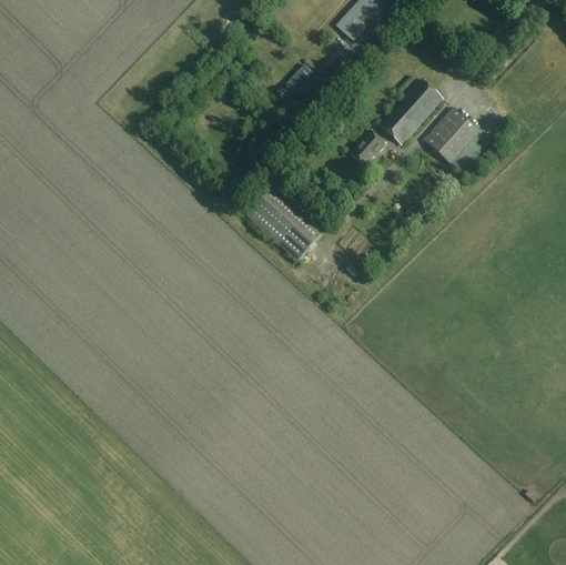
[(352,41),(390,0),(356,0),(334,24),(352,41)]
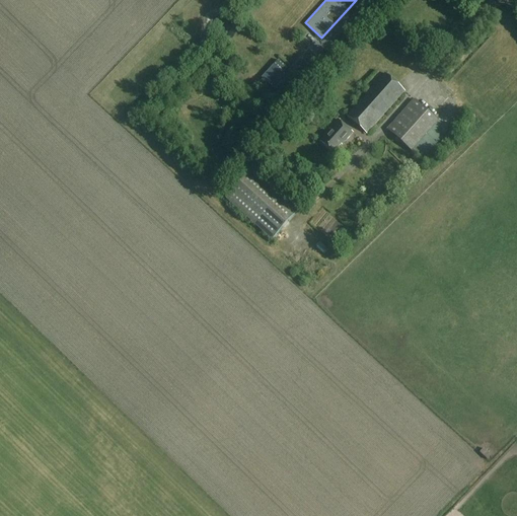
[(302,44),(311,33),(305,29),(297,39),(302,44)]
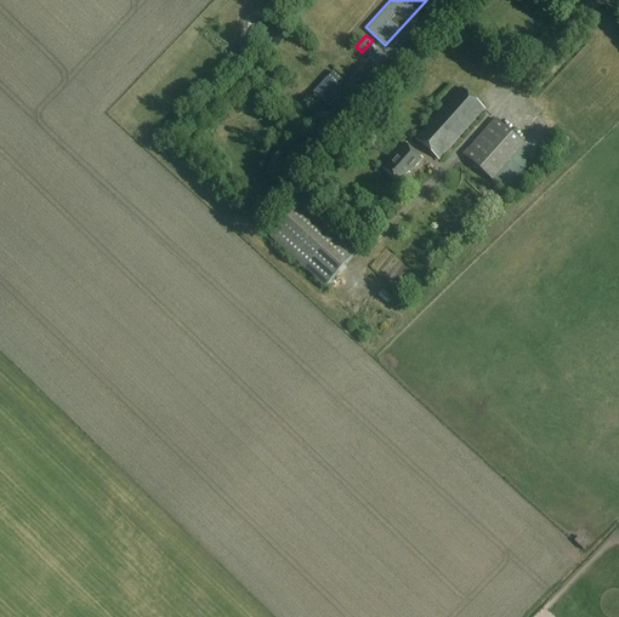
[(277,62),(267,73),(272,78),(282,67),(277,62)]
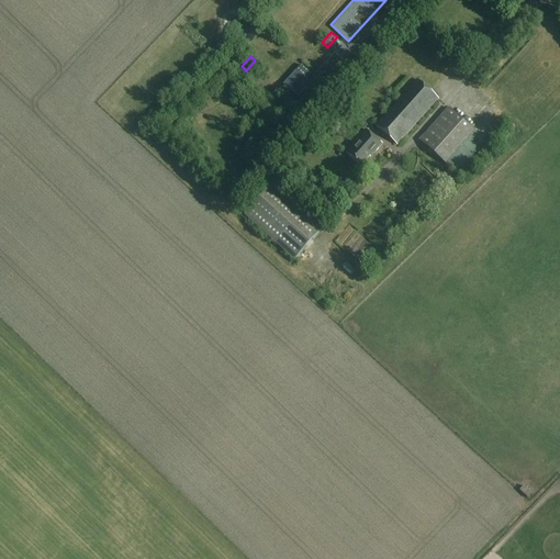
[(394,141),(436,94),(414,75),(372,121),(394,141)]
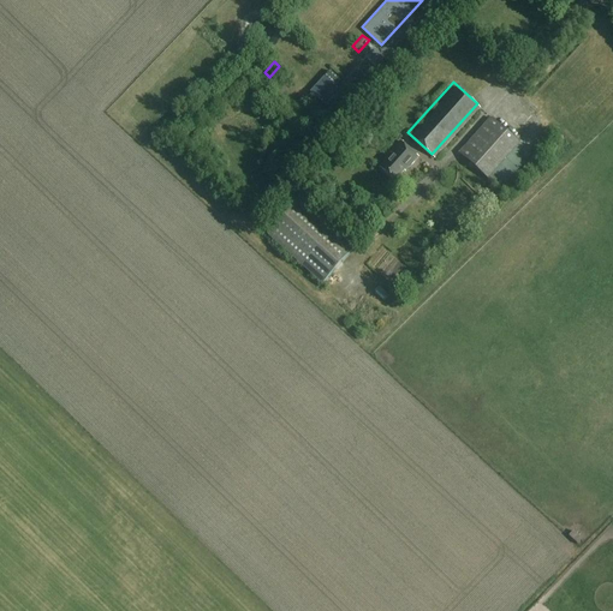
[(309,108),(302,115),(308,121),(315,114),(309,108)]
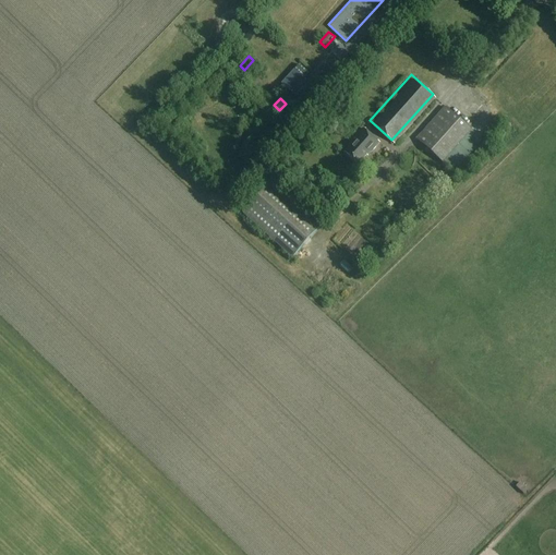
[(454,170),(482,139),(444,105),(415,136),(454,170)]
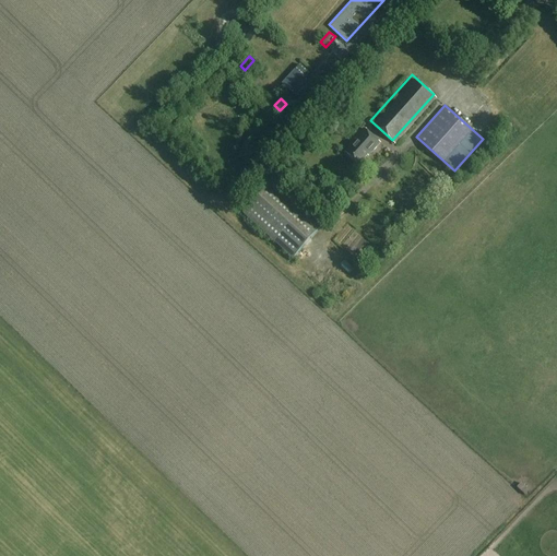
[(367,150),(377,139),(362,125),(352,135),(353,137),(342,150),(355,161),(366,149),(367,150)]
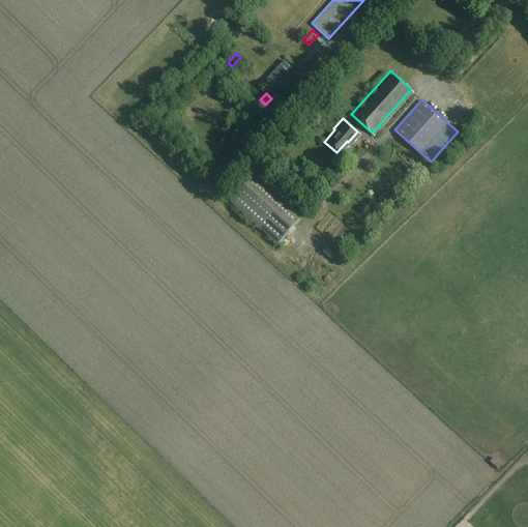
[(276,243),(305,211),(259,169),(230,201),(276,243)]
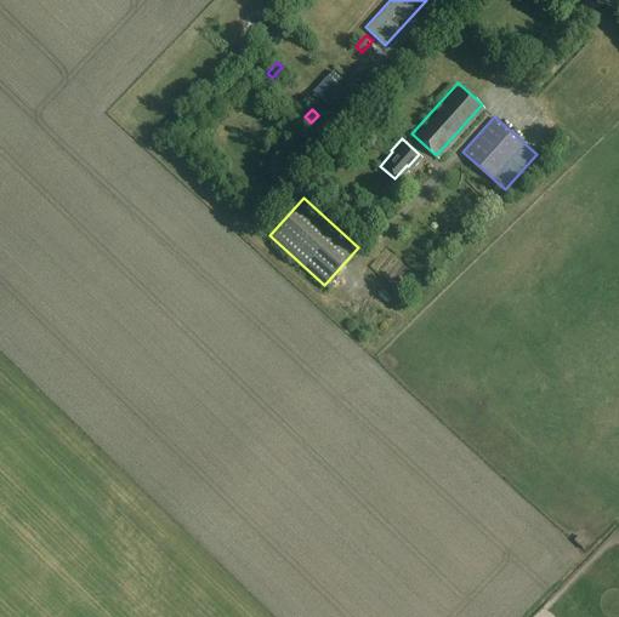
[(493,462),(488,469),(497,475),(503,468),(493,462)]
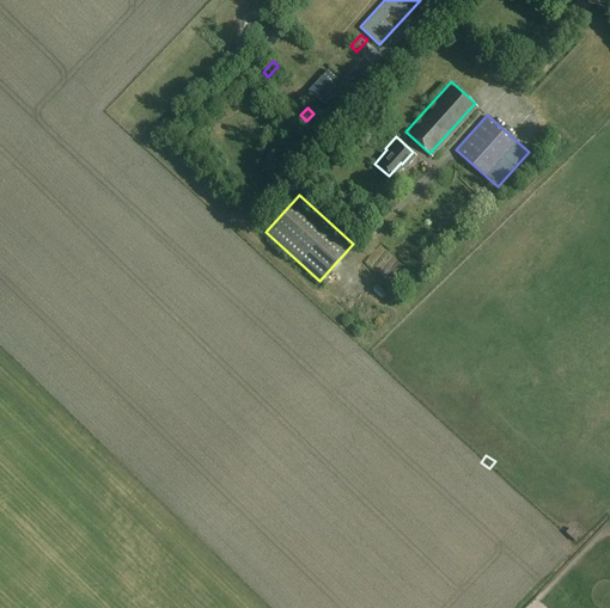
[(563,529),(559,535),(569,544),(574,536),(563,529)]
